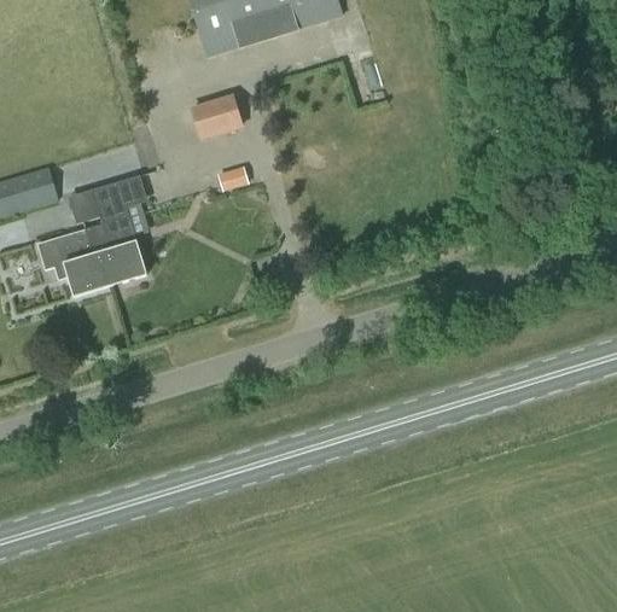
[(190,0),(208,57),(344,15),(339,0),(190,0)]
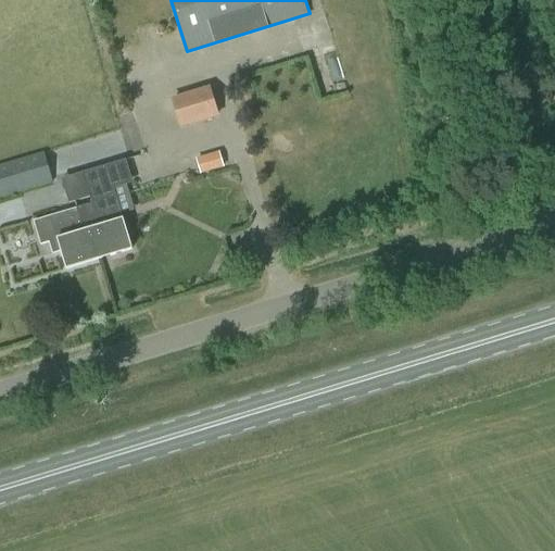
[(181,124),(218,112),(210,83),(172,95),(181,124)]
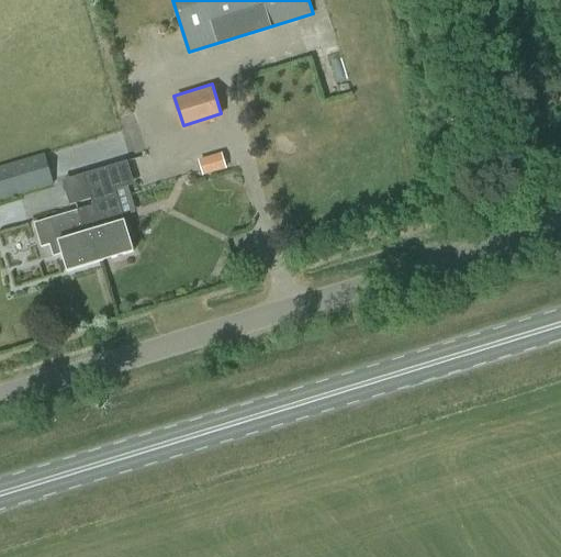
[(203,171),(226,164),(222,148),(199,156),(203,171)]
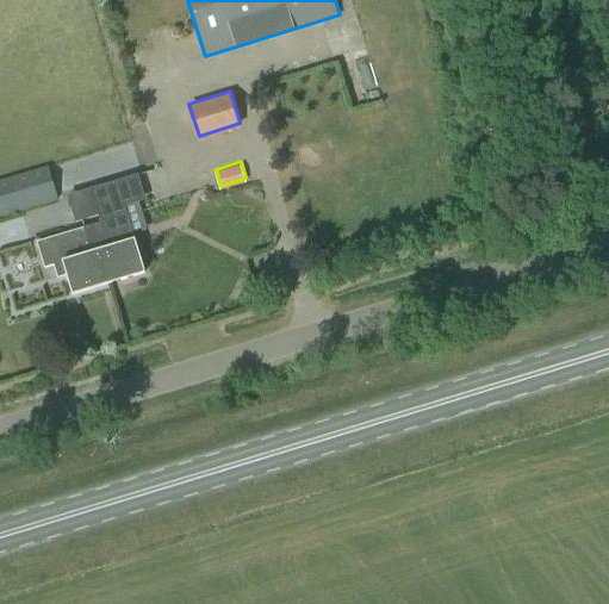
[(0,212),(57,194),(48,163),(0,178),(0,212)]
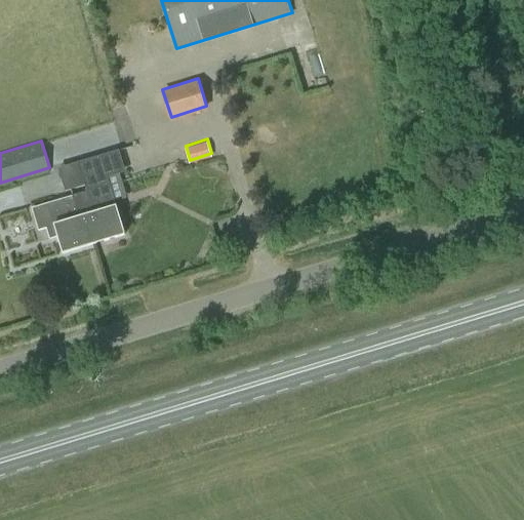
[(101,152),(79,158),(83,172),(85,183),(87,189),(110,182),(101,152)]
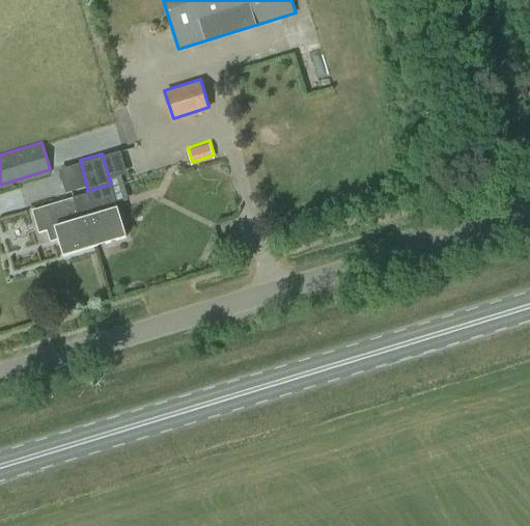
[(84,174),(63,180),(66,191),(86,185),(84,174)]
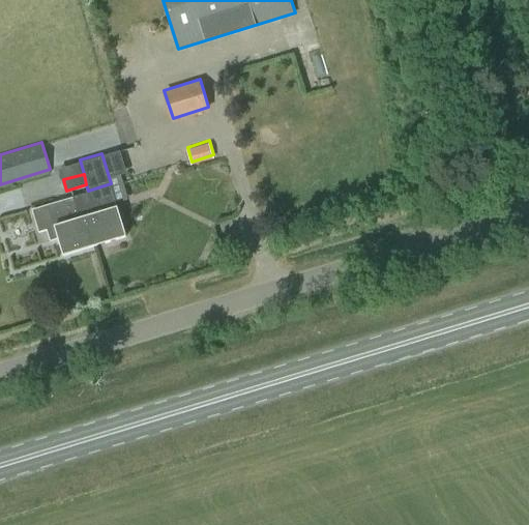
[(90,229),(94,243),(126,234),(111,183),(88,191),(75,195),(86,230),(90,229)]
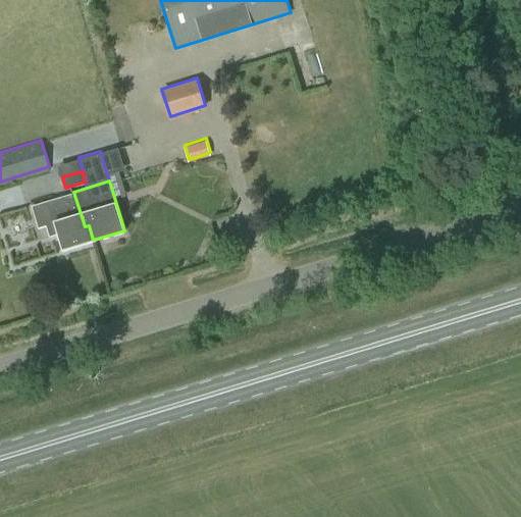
[(62,249),(93,240),(89,225),(85,226),(73,192),(32,204),(39,225),(47,223),(50,235),(57,233),(62,249)]
